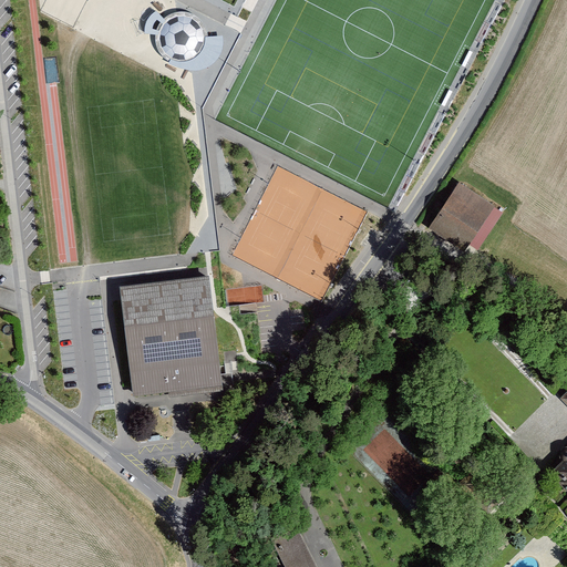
[(222,66),(222,35),(202,35),(202,14),(145,14),(145,34),(161,34),(161,60),(176,60),(176,68),(222,66)]
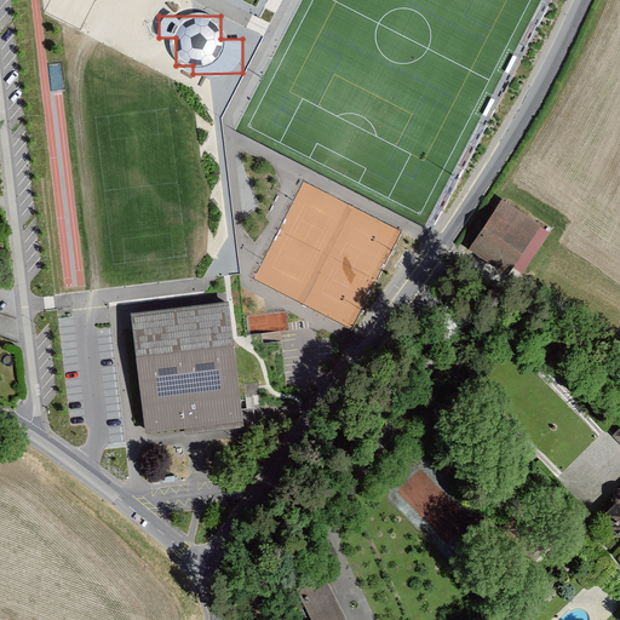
[(498,199),(470,250),(522,279),(551,228),(498,199)]
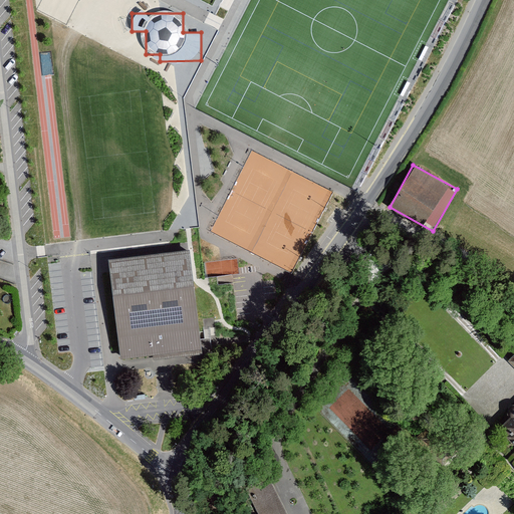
[(201,350),(188,249),(108,259),(120,360),(201,350)]
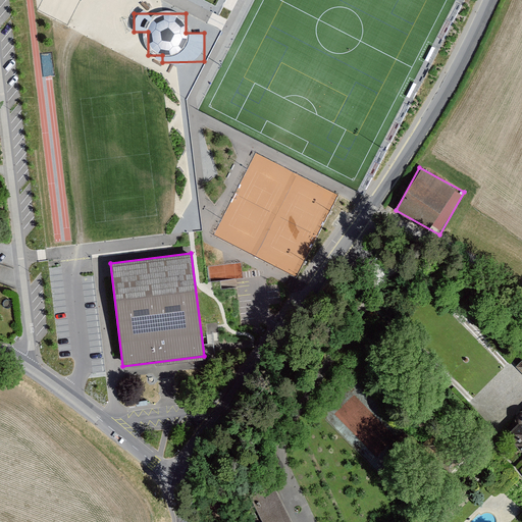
[(207,266),(209,279),(243,275),(241,261),(207,266)]
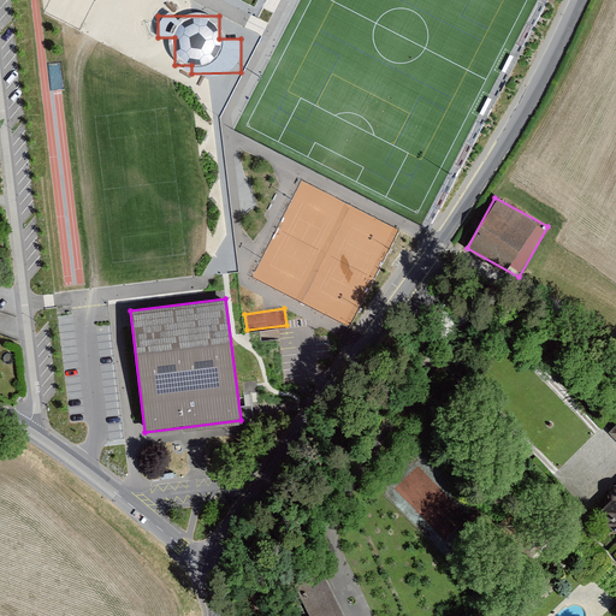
[(615,424),(606,433),(615,442),(615,485),(611,486),(609,490),(609,496),(614,501),(598,516),(615,533),(615,424)]
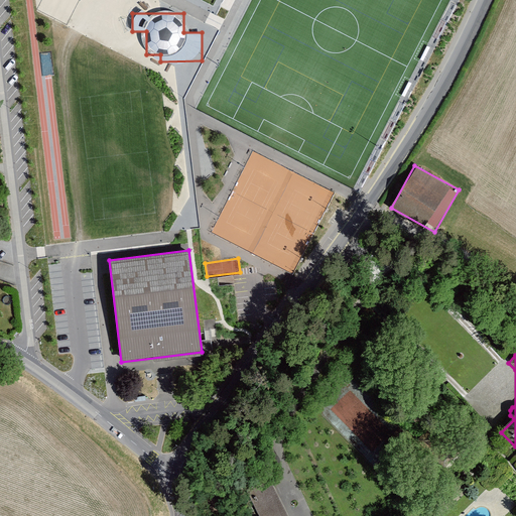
[(251,486),(260,515),(286,515),(273,478),(251,486)]
